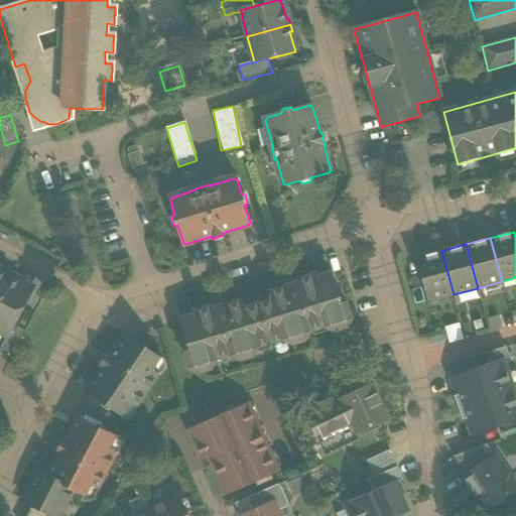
[(441,251),(417,257),(428,301),(454,294),(441,251)]
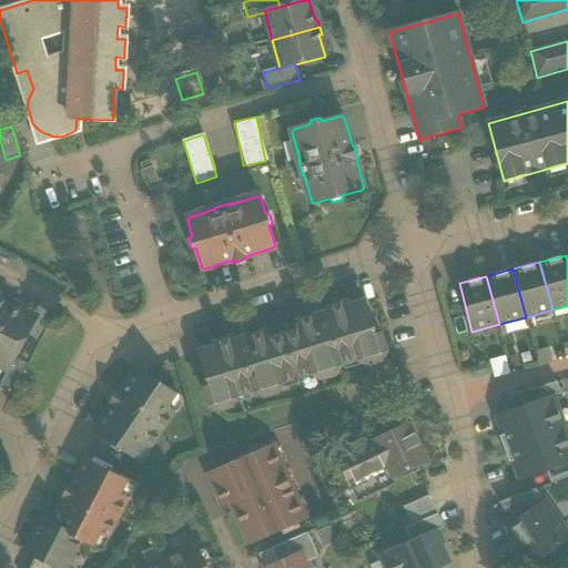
[(0,321),(10,302),(0,296),(0,321)]
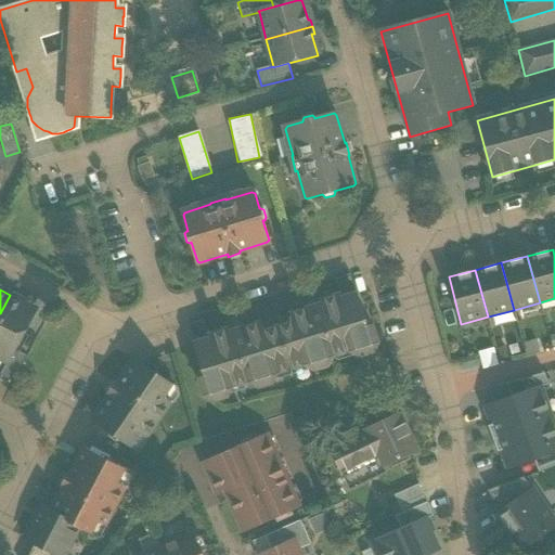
[(22,300),(10,295),(0,313),(0,358),(8,362),(9,362),(15,350),(36,311),(21,302),(22,300)]
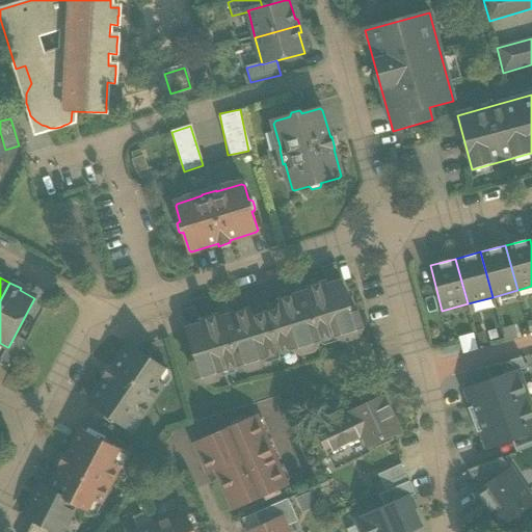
[(326,284),(309,290),(310,293),(278,302),(281,310),(267,315),(278,353),(292,349),(300,353),(315,349),(319,342),(336,337),(343,340),(358,336),(362,328),(357,313),(350,310),(342,284),(328,288),(326,284)]
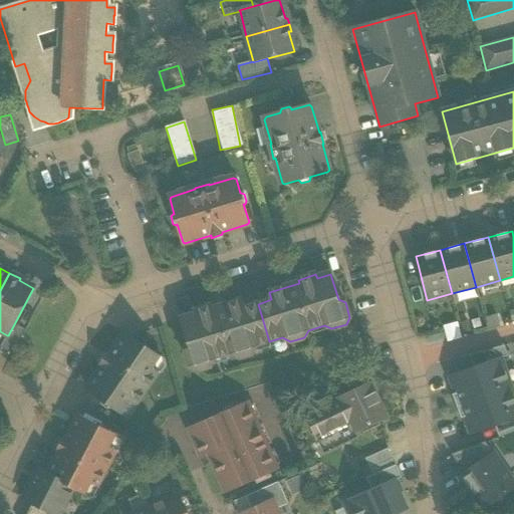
[(242,300),(212,309),(211,306),(193,312),(195,316),(181,320),(189,345),(185,352),(189,366),(197,370),(211,365),(215,358),(231,353),(238,357),(253,352),(256,345),(269,341),(258,304),(244,308),(242,300)]
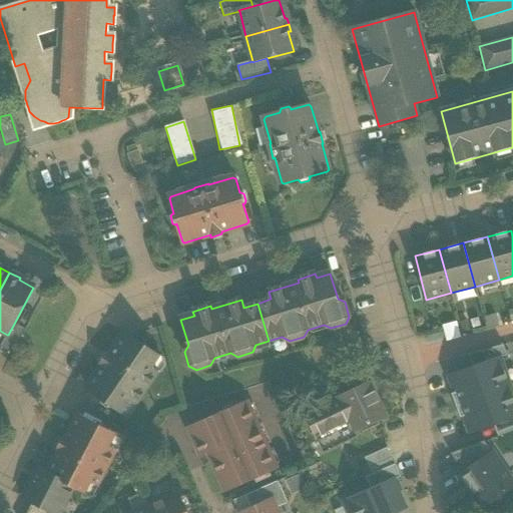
[(14,324),(8,335),(7,335),(0,347),(12,353),(24,330),(14,324)]
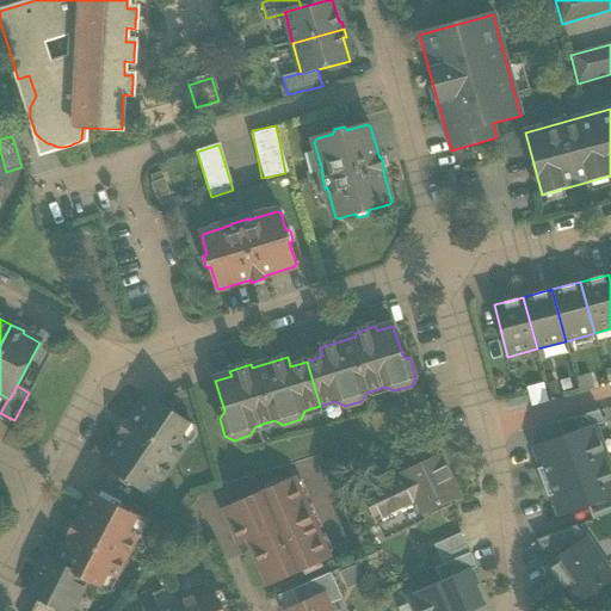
[(187,425),(147,396),(129,424),(127,423),(118,433),(121,436),(103,462),(143,489),(152,477),(160,483),(187,443),(179,437),(187,425)]
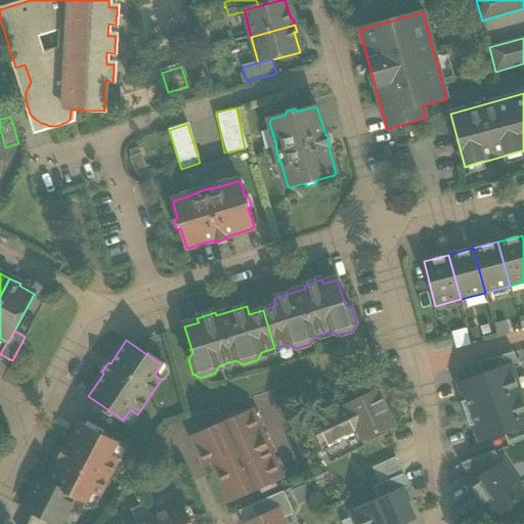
[(521,394),(511,365),(457,384),(468,413),(521,394)]
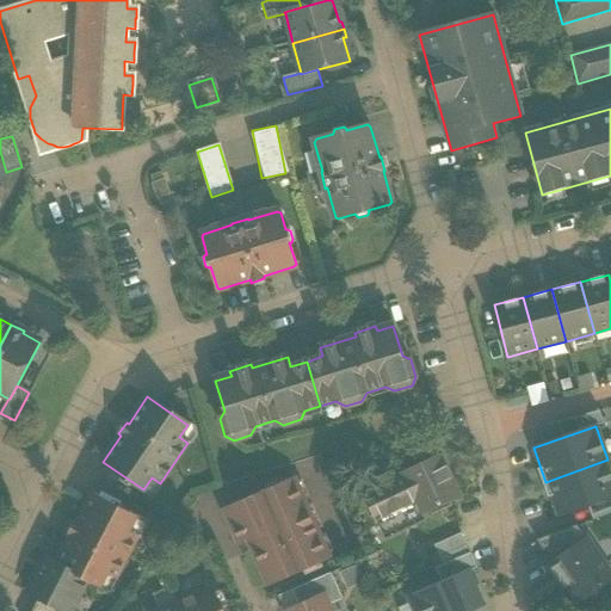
[(439,456),(402,473),(402,475),(363,494),(376,523),(417,504),(421,514),(458,497),(439,456)]
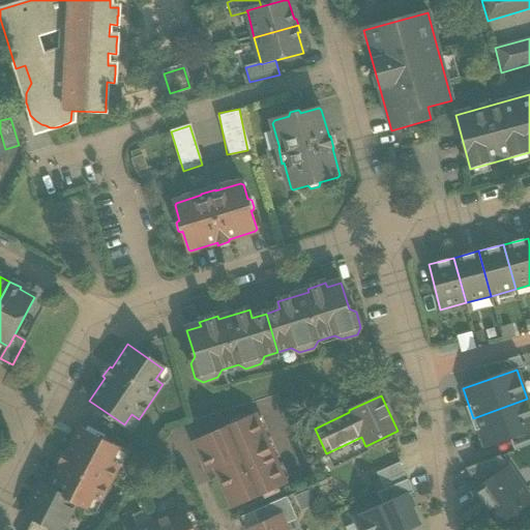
[(529,430),(529,407),(527,399),(473,418),(484,447),(529,430)]
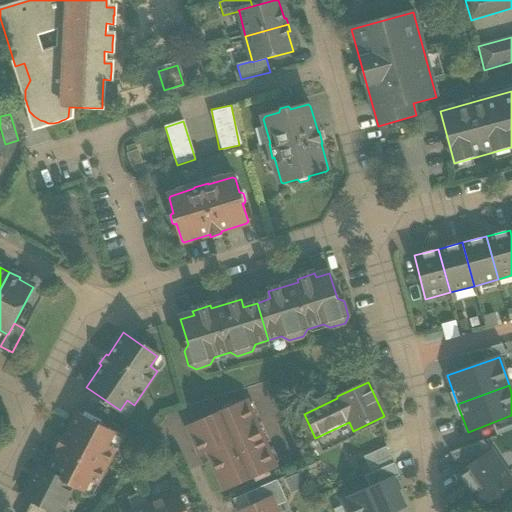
[(246,401),(188,427),(200,454),(207,451),(224,490),(275,468),(246,401)]
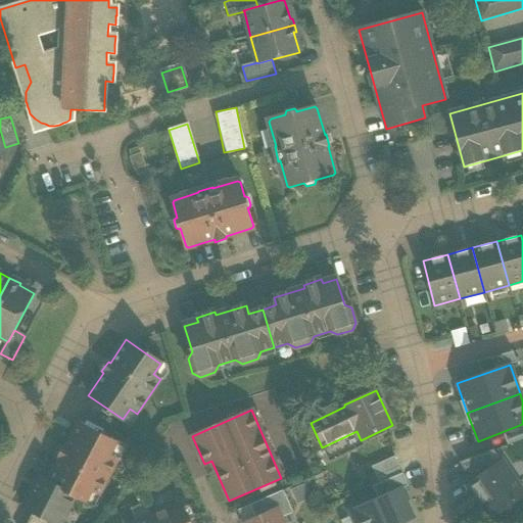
[(116,443),(78,424),(65,447),(63,447),(58,459),(59,460),(48,482),(39,478),(24,508),(31,512),(52,522),(61,522),(75,497),(85,503),(91,491),(98,495),(117,459),(110,455),(116,443)]
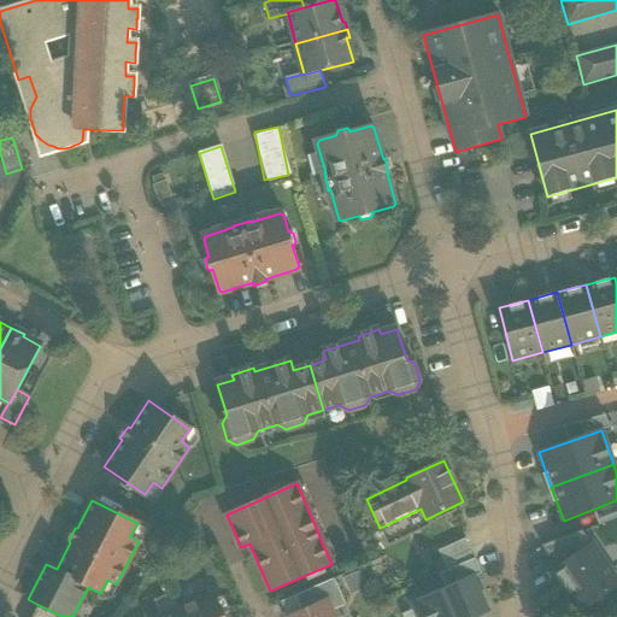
[(616,582),(592,545),(553,571),(562,585),(566,582),(585,609),(616,586),(616,582)]
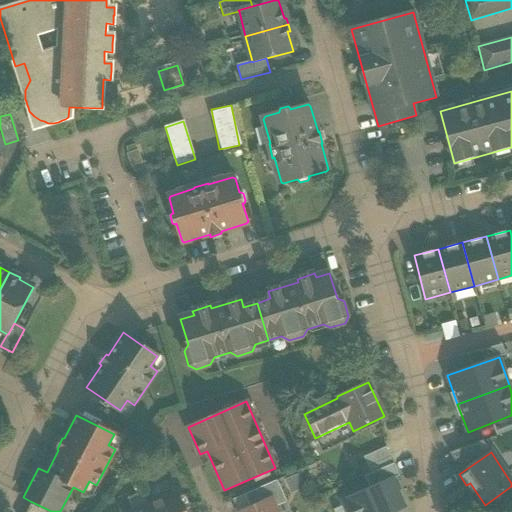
[(342,499),(347,511),(395,511),(405,508),(392,478),(342,499)]
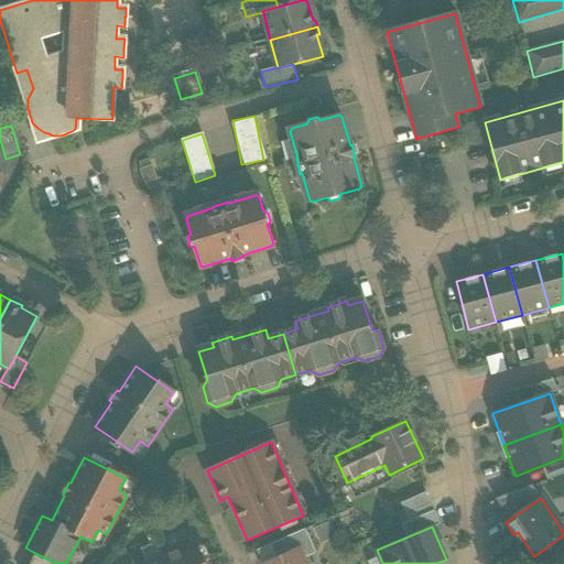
[(305,529),(270,544),(275,559),(299,549),(303,559),(316,553),(305,529)]
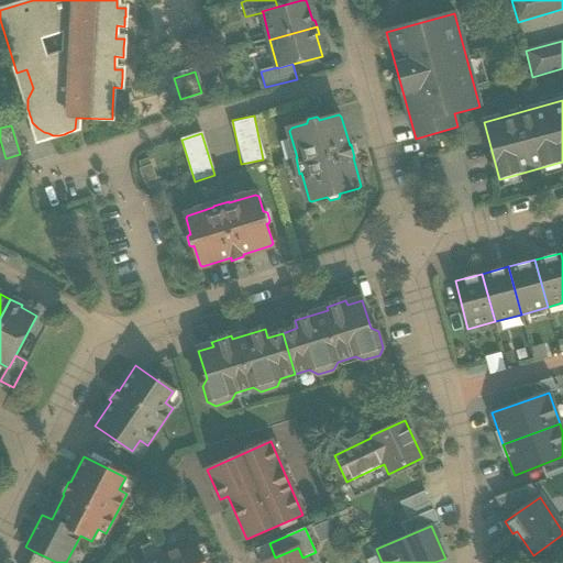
[(203,562),(195,542),(167,554),(170,562),(203,562)]
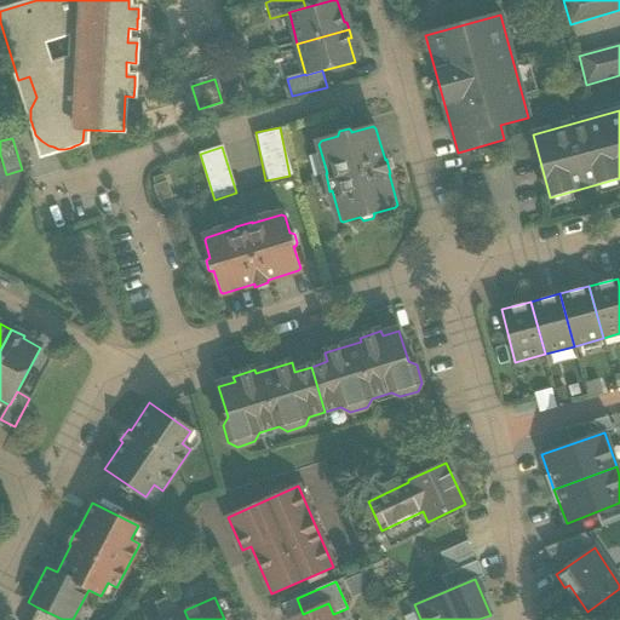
[(303,614),(290,619),(288,619),(336,619),(333,614),(328,603),(303,614)]
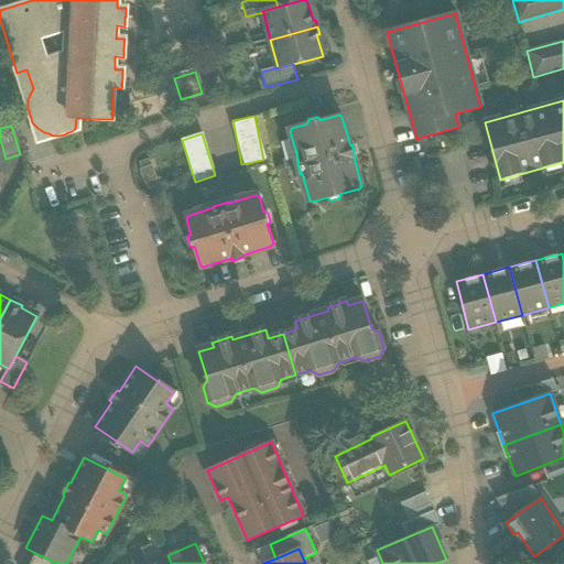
[(56,563),(33,552),(26,563),(56,563)]
